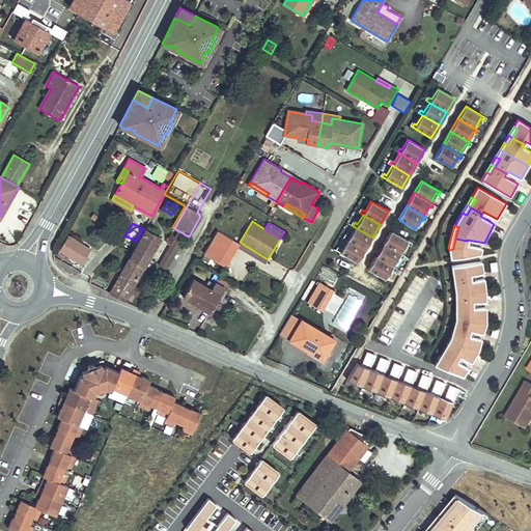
[(372,238),(355,227),(350,236),(347,235),(345,239),(364,250),(372,238)]
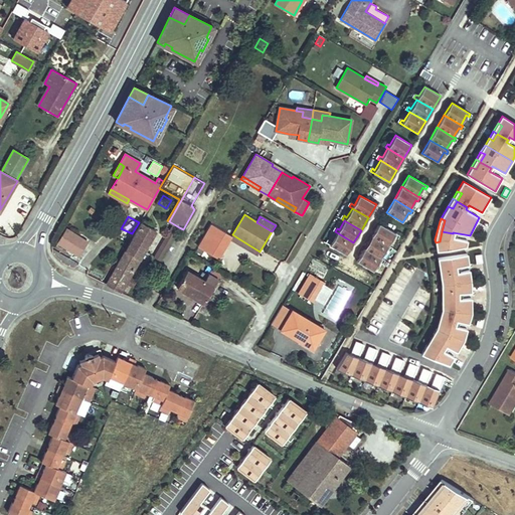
[(140,226),(154,233),(156,230),(142,222),(140,226)]
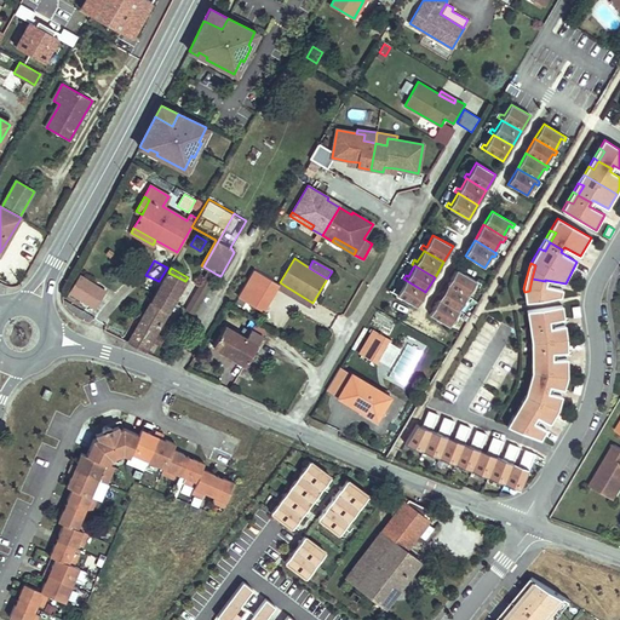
[(457,269),(448,283),(468,296),(474,285),(477,286),(480,282),(457,269)]
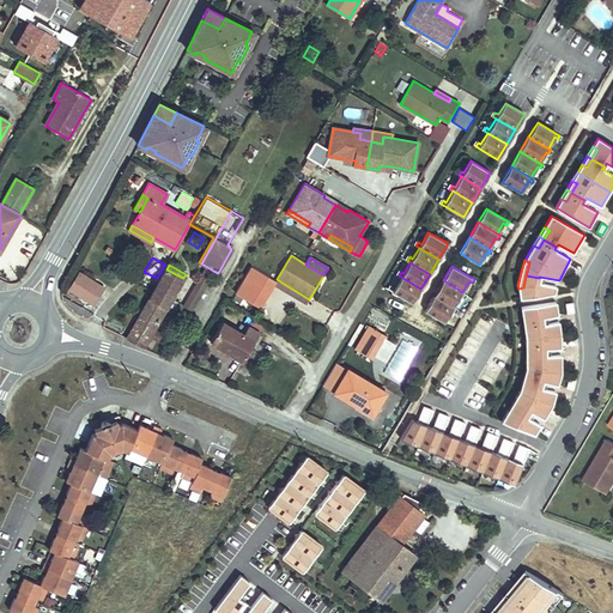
[(207,267),(198,283),(205,286),(213,271),(207,267)]
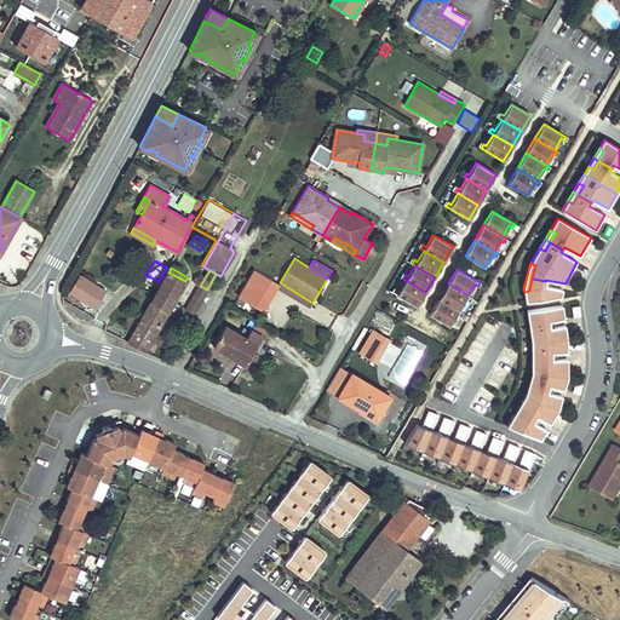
[(265,283),(268,279),(256,270),(240,298),(246,302),(252,305),(250,308),(253,309),(256,306),(263,311),(275,290),(265,283)]
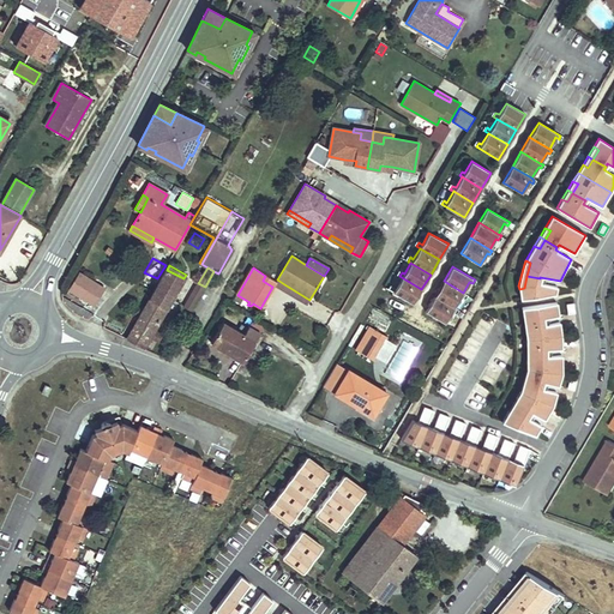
[(184,278),(167,270),(127,339),(143,349),(155,329),(184,278)]
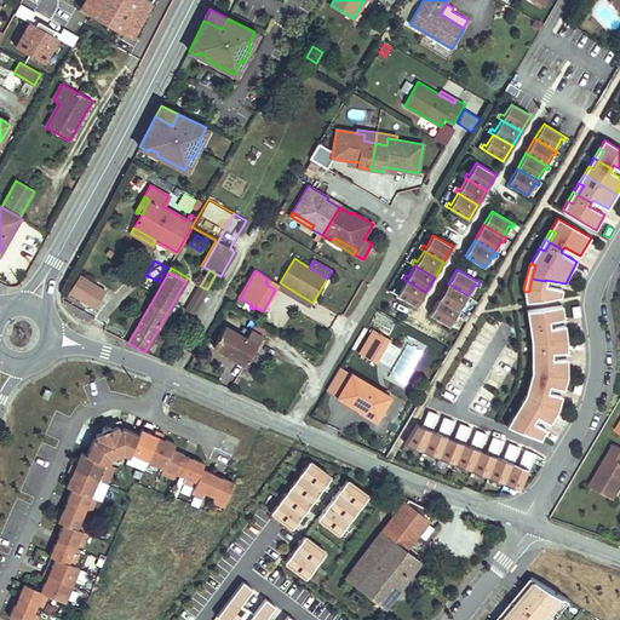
[(105,292),(79,275),(69,292),(95,308),(105,292)]
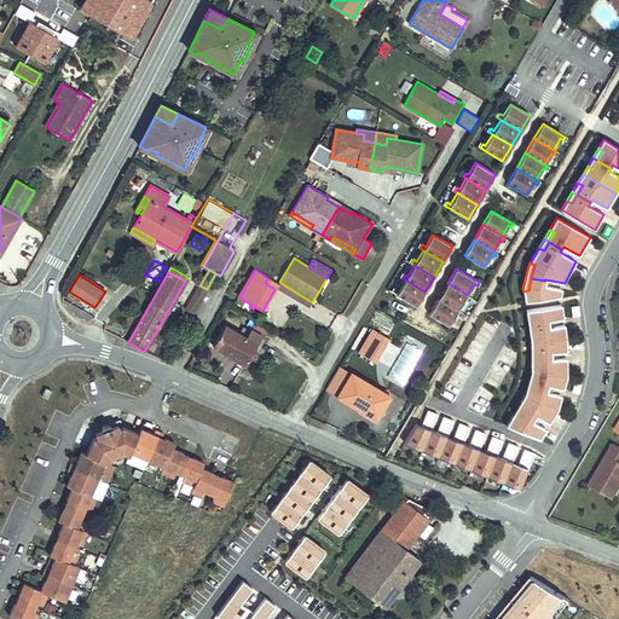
[(278,284),(267,278),(265,283),(275,289),(278,284)]
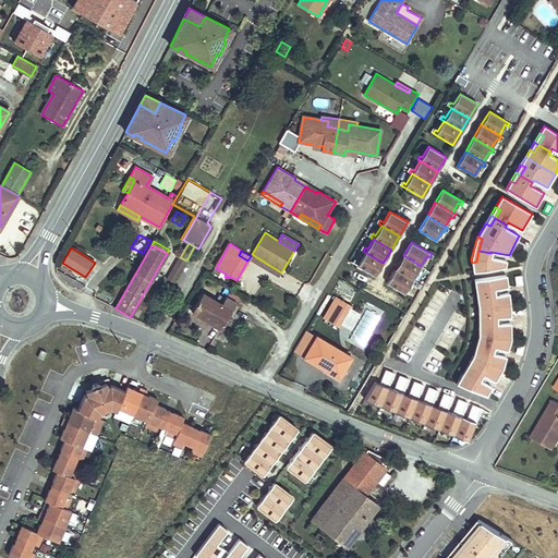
[(505,267),(507,261),(489,257),(490,253),(478,251),(476,262),(472,263),(473,271),(505,267)]
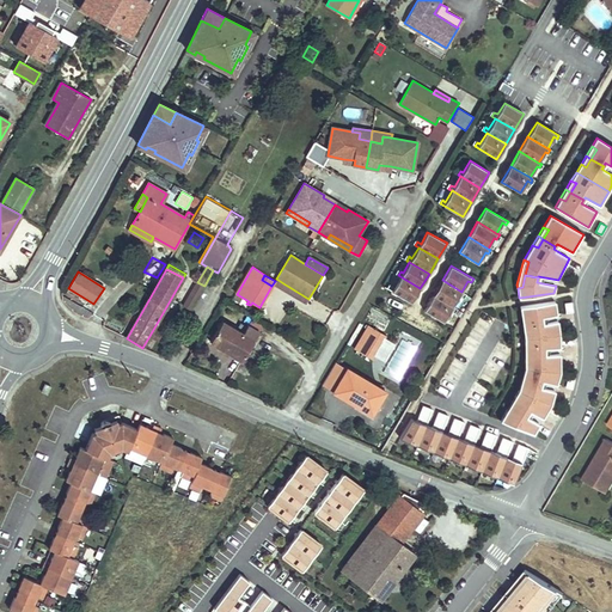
[(420,288),(401,276),(395,288),(391,286),(389,289),(411,303),(420,288)]
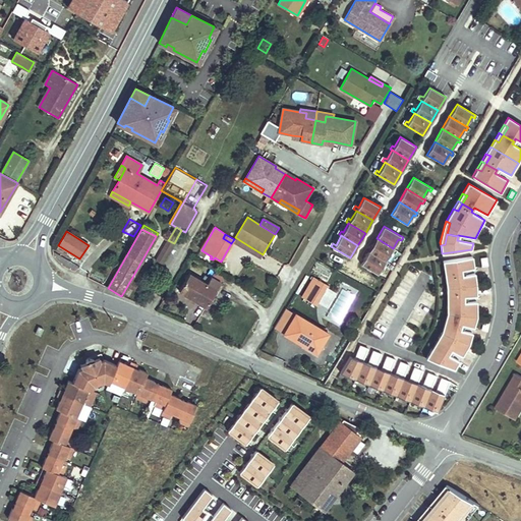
[(234,239),(231,243),(221,262),(227,266),(239,245),(241,241),(235,237),(234,239)]
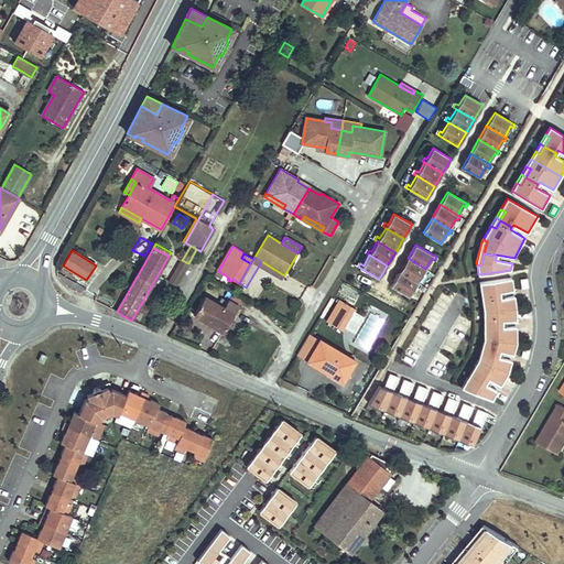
[(429,270),(425,269),(408,258),(400,272),(418,282),(423,272),(425,274),(429,270)]
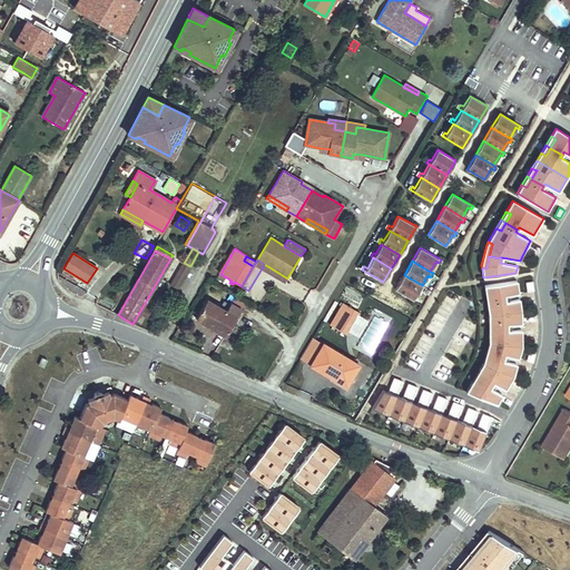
[(190,266),(184,263),(179,269),(186,274),(190,266)]
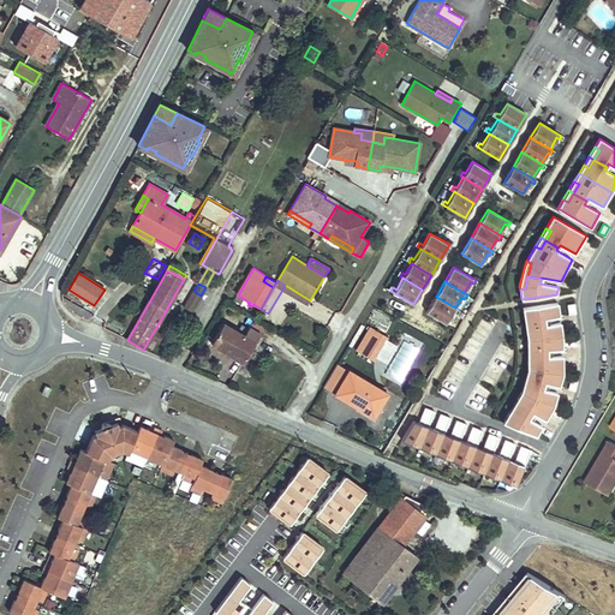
[(285,285),(282,290),(308,305),(310,300),(285,285)]
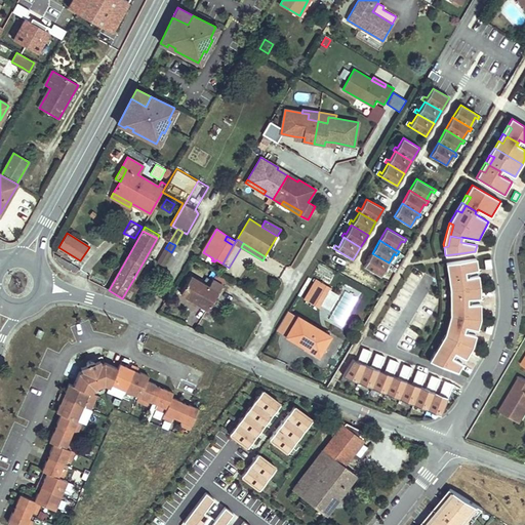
[(171,252),(165,248),(158,263),(163,266),(171,252)]
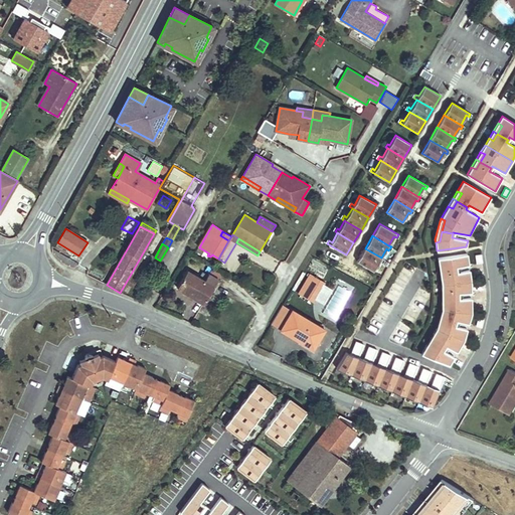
[(383,260),(381,258),(365,248),(357,262),(373,271),(379,261),(381,263),(383,260)]
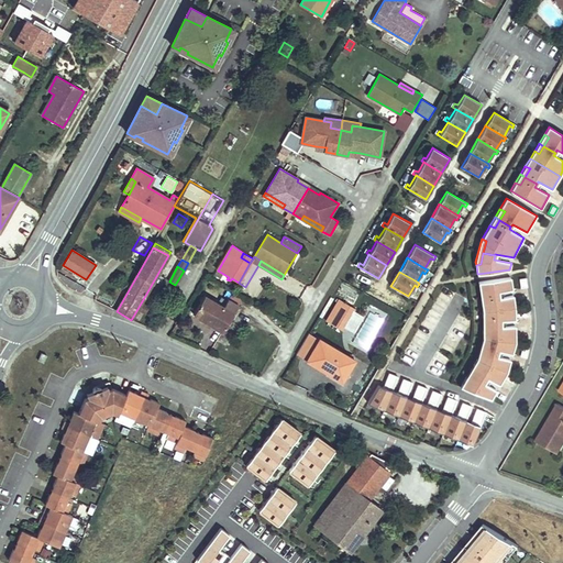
[(510,277),(478,283),(479,290),(484,289),(486,304),(482,304),(483,310),(483,316),(487,316),(487,330),(483,330),(483,338),(488,338),(482,359),(477,359),(473,365),(477,367),(471,379),(466,377),(461,387),(490,399),(496,390),(483,383),(485,378),(498,386),(507,372),(510,360),(497,356),(499,350),(512,354),(516,342),(515,326),(500,326),(500,320),(515,320),(515,308),(514,295),(498,297),(497,291),(512,289),(510,277)]
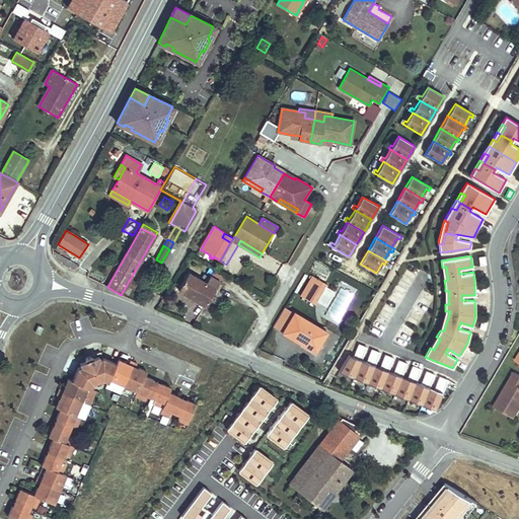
[(213,271),(210,276),(220,282),(223,276),(213,271)]
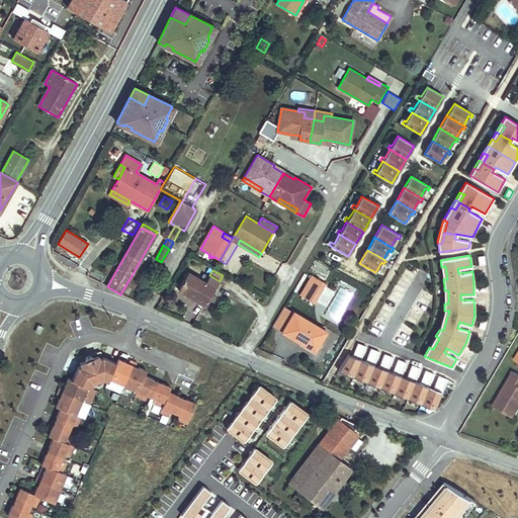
[(222,282),(220,281),(209,275),(205,282),(188,272),(178,289),(205,306),(214,288),(218,290),(222,282)]
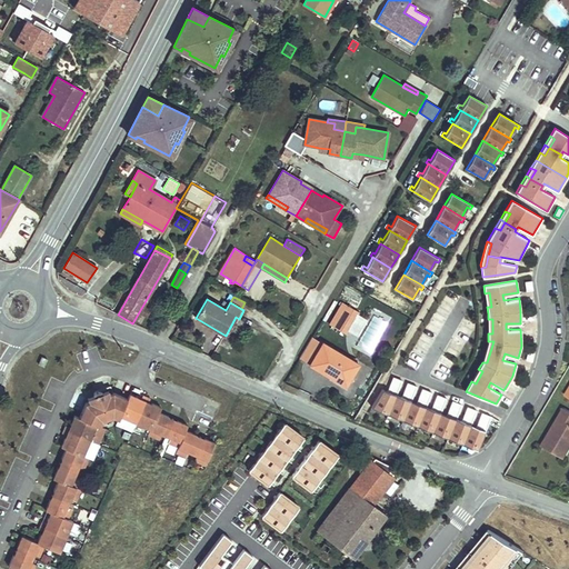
[(337,302),(335,301),(323,320),(326,321),(337,302)]
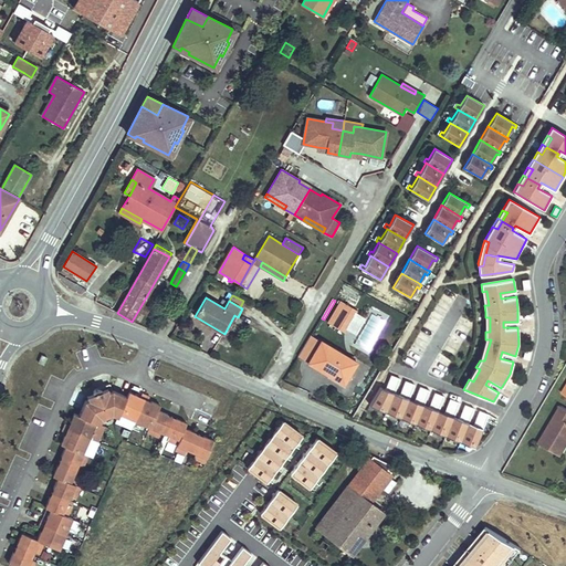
[(150,307),(143,303),(137,311),(146,316),(150,307)]
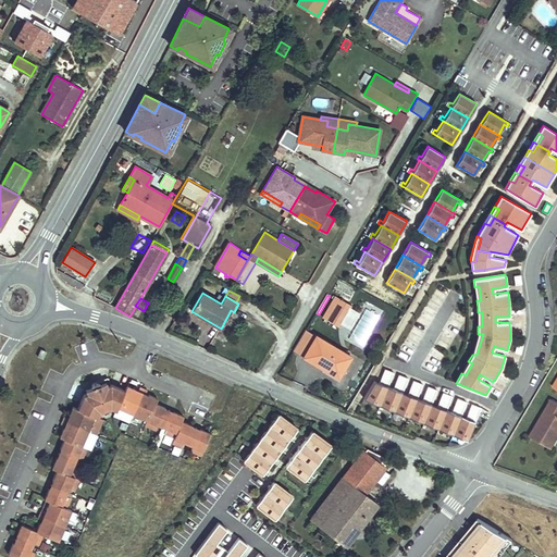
[(323,318),(334,324),(339,314),(344,318),(350,307),(334,298),(323,318)]
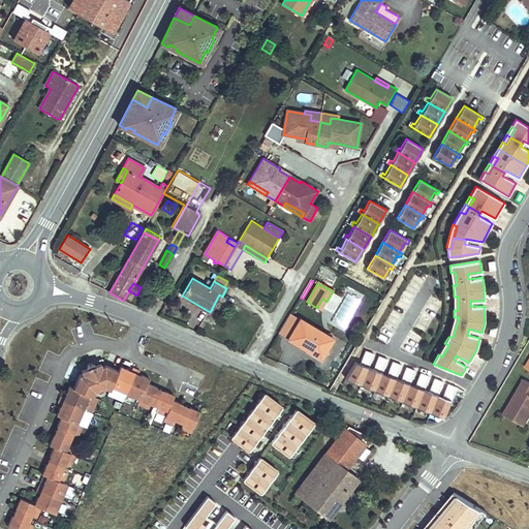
[(332,320),(345,328),(360,300),(346,292),(332,320)]
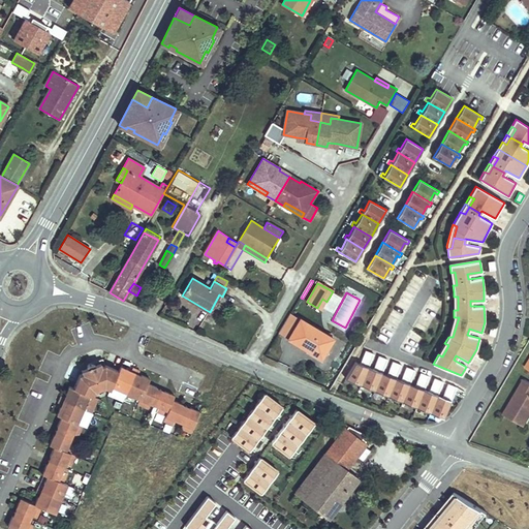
[(321,310),(327,302),(322,299),(317,308),(321,310)]
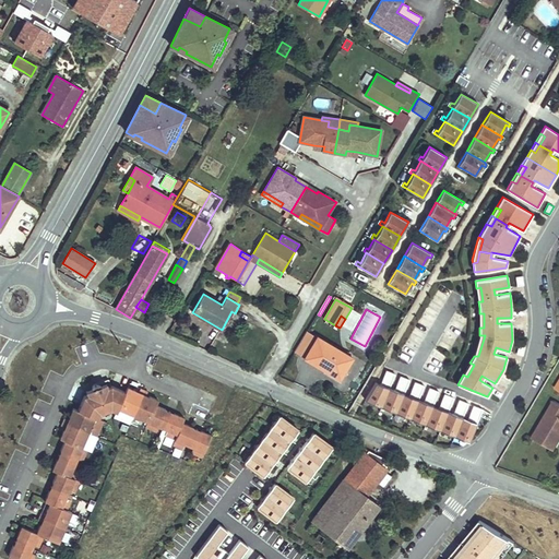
[(295,353),(305,358),(317,337),(308,331),(295,353)]
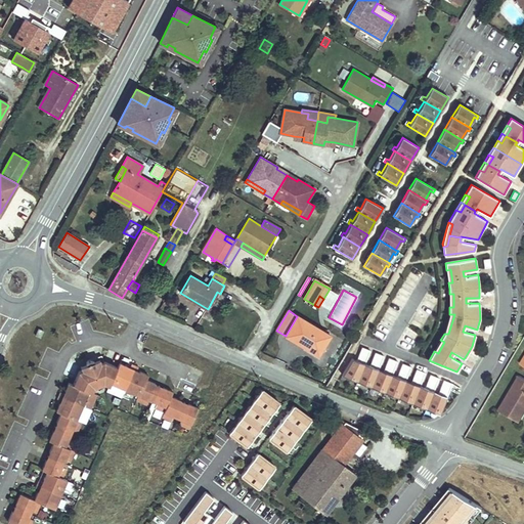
[(454,314),(449,314),(444,334),(448,334),(454,314)]
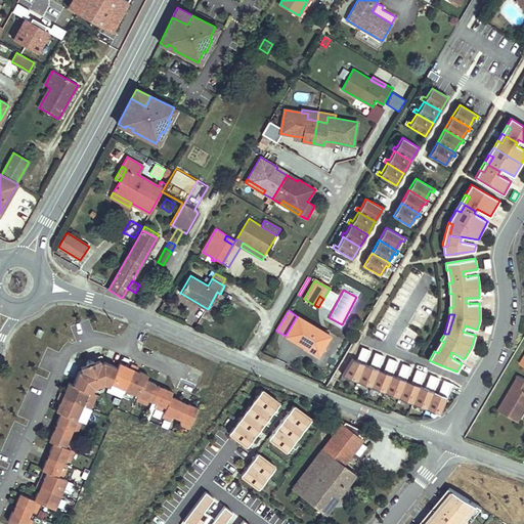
[(297,316),(286,336),(318,354),(330,335),(297,316)]
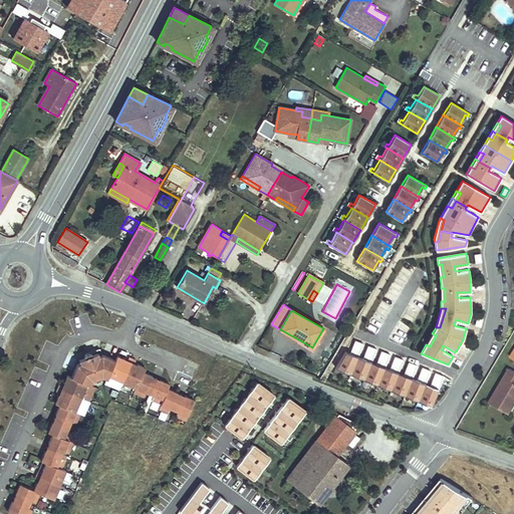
[(430,346),(436,335),(432,333),(426,344),(430,346)]
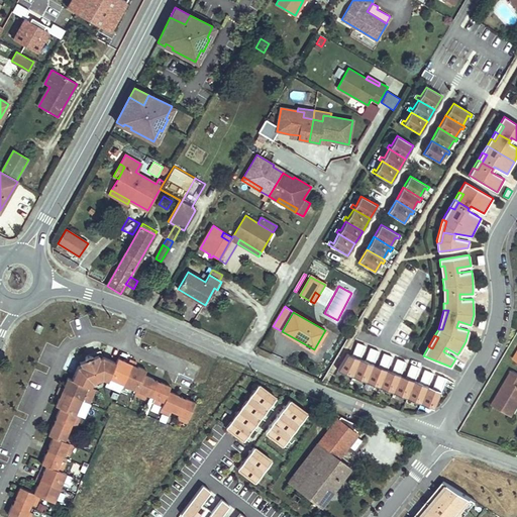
[(359,358),(366,345),(357,342),(352,355),(347,353),(337,370),(352,376),(359,358)]
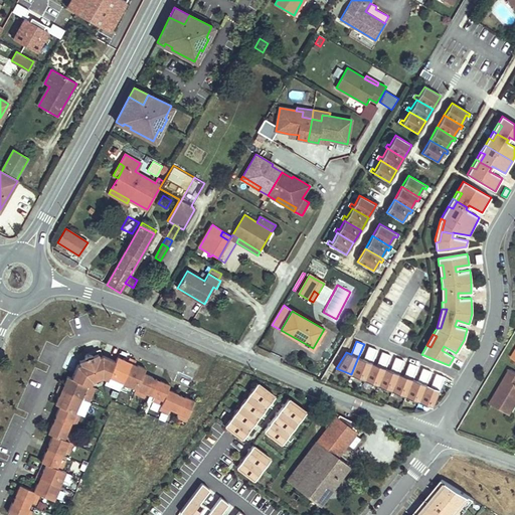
[(364,359),(358,357),(351,374),(365,380),(372,362),(377,350),(369,346),(364,359)]
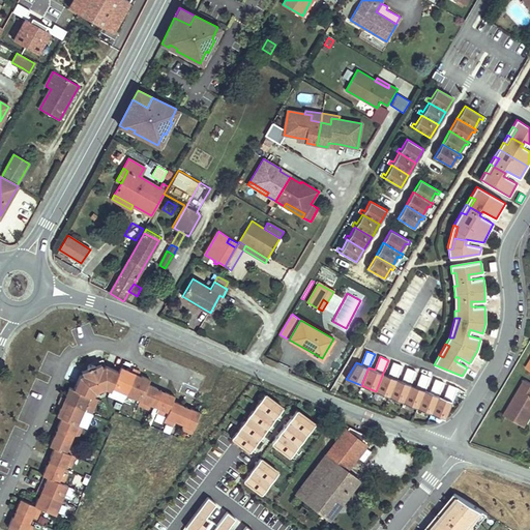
[(389,396),(396,379),(402,365),(393,362),(388,375),(383,373),(376,391),(389,396)]
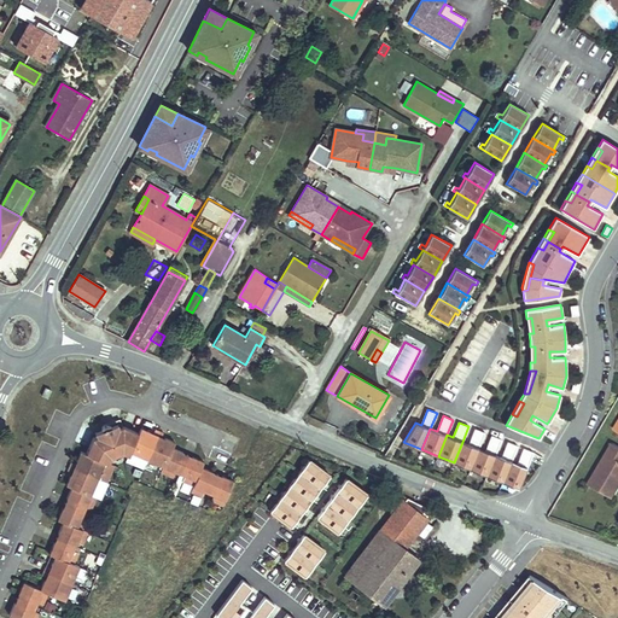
[(130,452),(138,433),(117,424),(109,426),(106,425),(104,424),(103,425),(100,426),(99,429),(99,430),(101,436),(98,437),(93,438),(87,454),(105,462),(108,464),(111,456),(122,452),(129,455),(130,452)]
